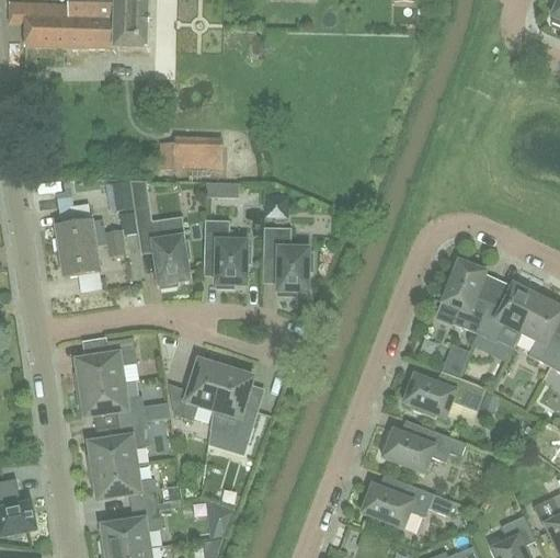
[(69,0),(69,2),(70,2),(70,15),(115,16),(115,24),(150,25),(150,0),(69,0)]
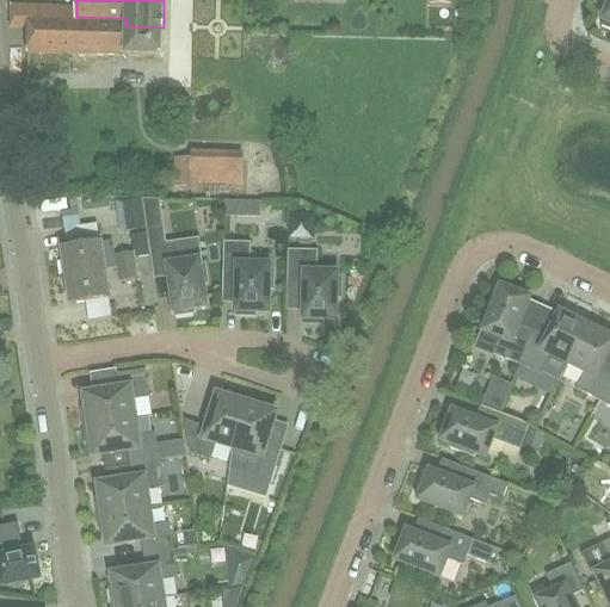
[(162,54),(164,28),(125,26),(125,18),(76,17),(76,2),(75,2),(10,1),(10,23),(29,24),(28,51),(162,54)]
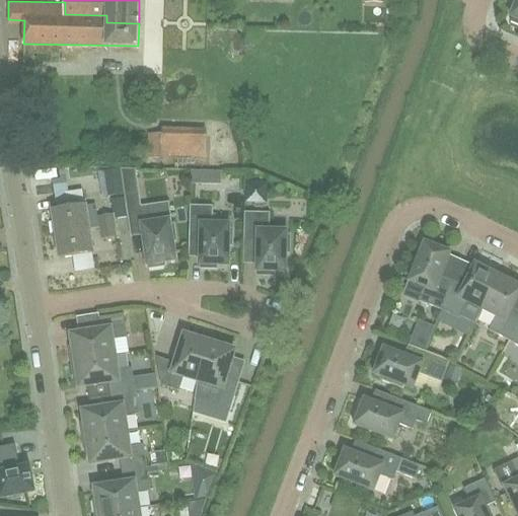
[(207,155),(208,128),(162,127),(161,154),(207,155)]
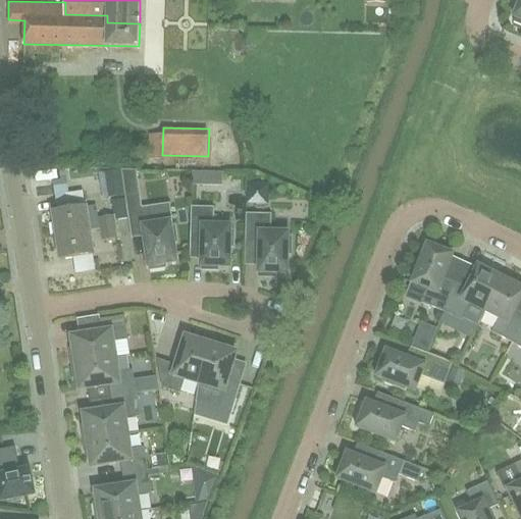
[(228,135),(229,165),(239,165),(238,135),(228,135)]
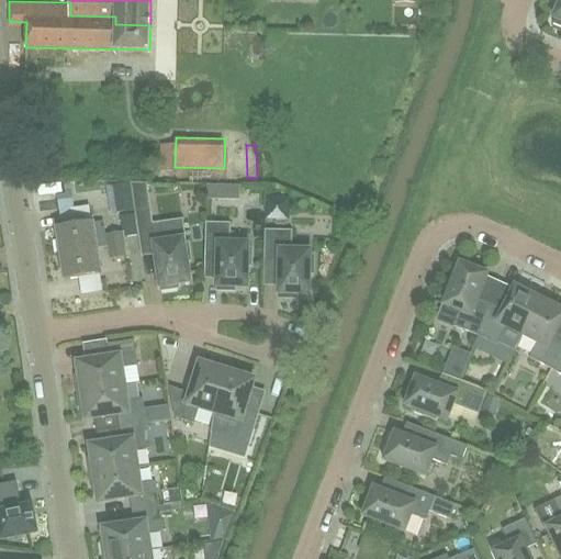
[(134,208),(131,191),(130,181),(130,180),(112,183),(116,211),(134,208)]
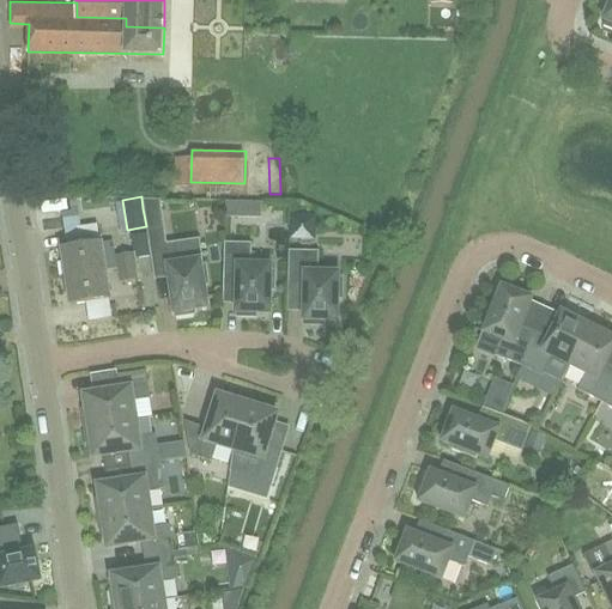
[(146,231),(147,238),(165,236),(159,198),(141,198),(143,208),(146,226),(146,231)]
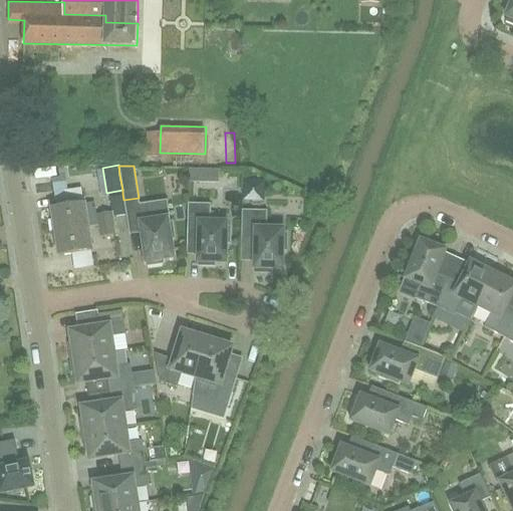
[(202,180),(202,168),(190,168),(190,180),(202,180)]
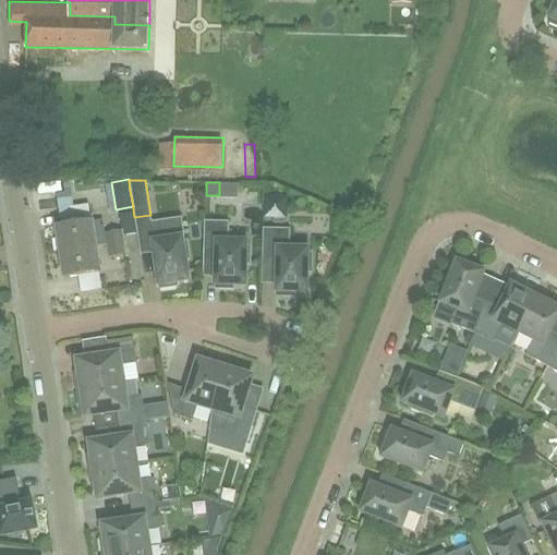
[(134,217),(133,210),(119,213),(121,228),(122,228),(122,233),(136,231),(135,225),(134,217)]
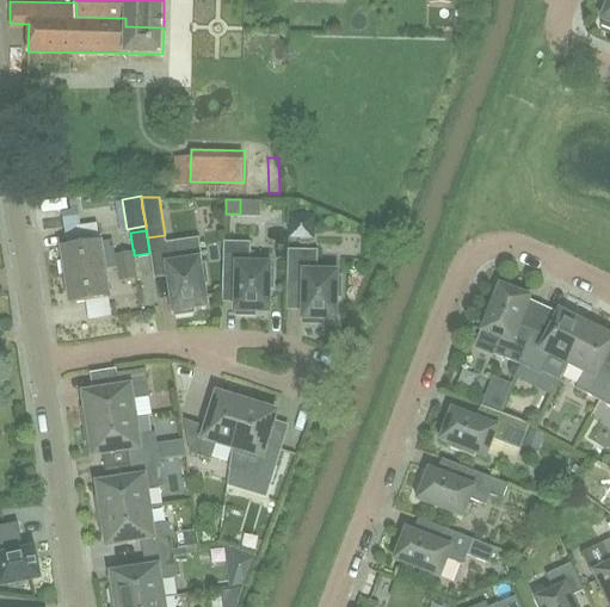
[(179,261),(176,239),(165,240),(164,241),(168,274),(174,314),(192,310),(192,307),(205,304),(202,282),(205,280),(203,262),(199,262),(198,258),(179,261)]
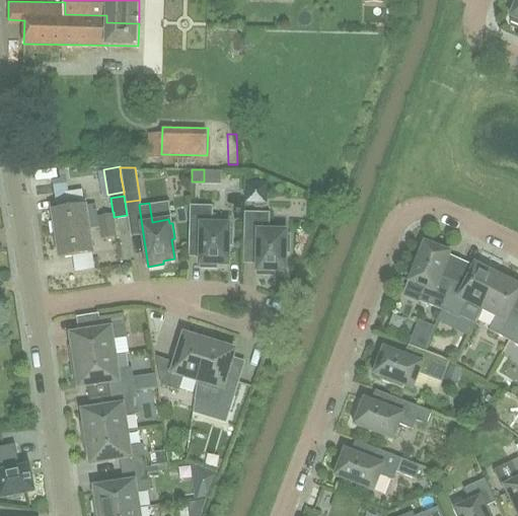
[(52,209),(55,232),(88,227),(84,204),(52,209)]
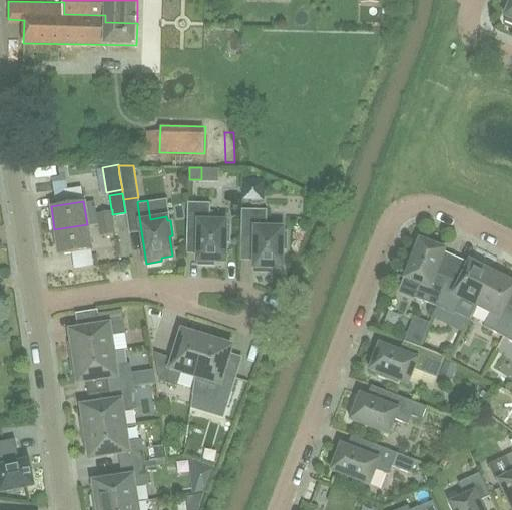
[(209,220),(209,201),(186,201),(186,230),(198,230),(197,264),(213,264),(213,260),(224,261),(224,240),(228,240),(228,225),(225,225),(225,220),(209,220)]
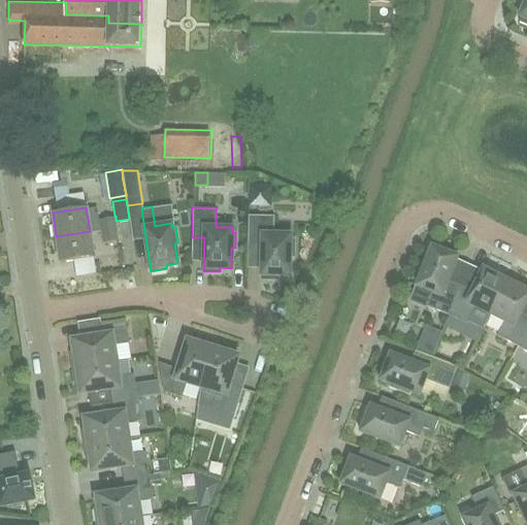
[(273,215),(248,214),(248,243),(262,244),(261,277),(277,277),(277,274),(289,274),(290,255),(293,255),(293,238),(290,238),(290,234),(273,234),(273,215)]
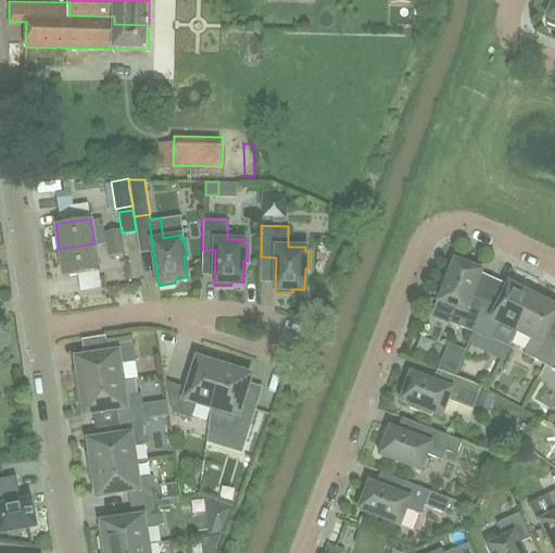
[(103,229),(105,242),(123,239),(122,233),(122,227),(121,227),(118,227),(103,229)]
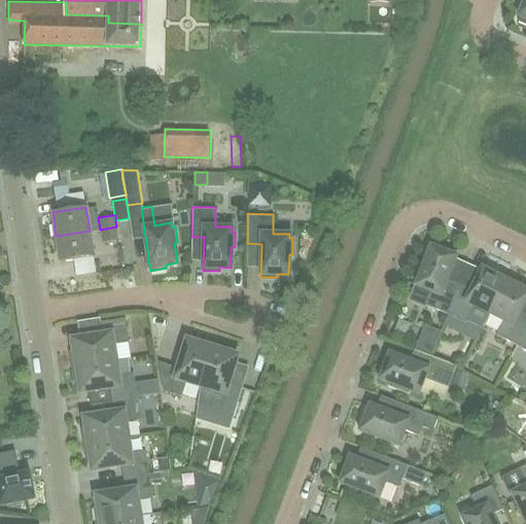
[(116,226),(100,230),(102,241),(118,239),(116,226)]
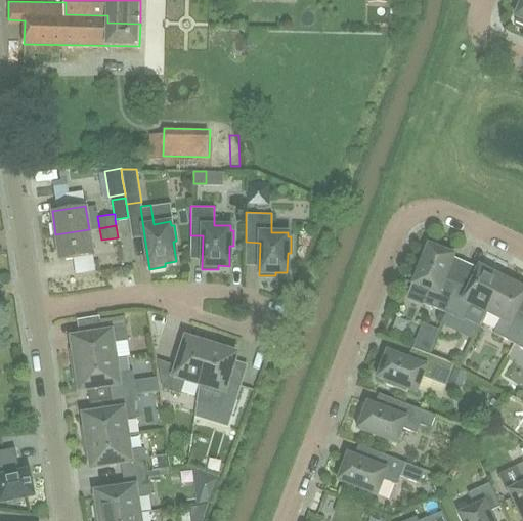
[(89,229),(55,234),(59,259),(92,253),(89,229)]
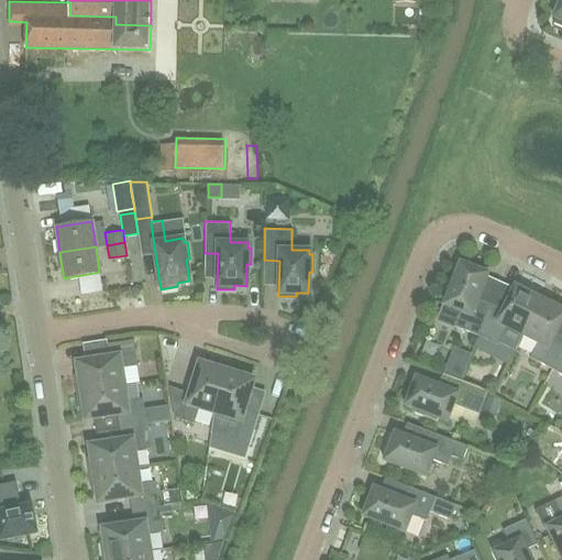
[(477,335),(491,304),(477,298),(487,273),(485,272),(486,267),(464,260),(463,263),(460,262),(456,271),(453,270),(443,293),(448,294),(444,304),(461,309),(454,326),(477,335)]
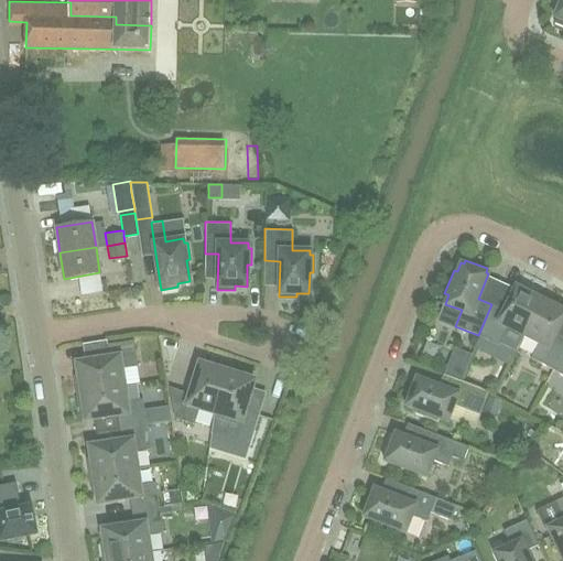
[(504,309),(491,304),(478,335),(499,345),(508,327),(523,335),(541,299),(534,295),(537,291),(518,282),(504,309)]
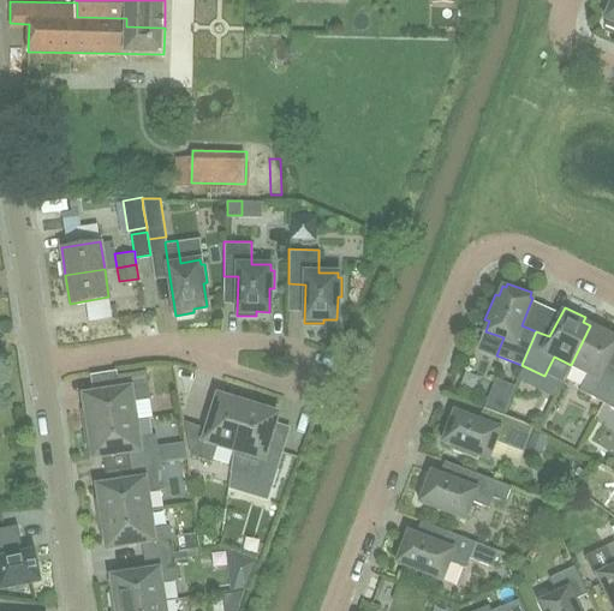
[(590,325),(571,365),(586,373),(578,389),(602,401),(613,379),(613,366),(607,363),(613,347),(613,331),(600,325),(597,329),(590,325)]
